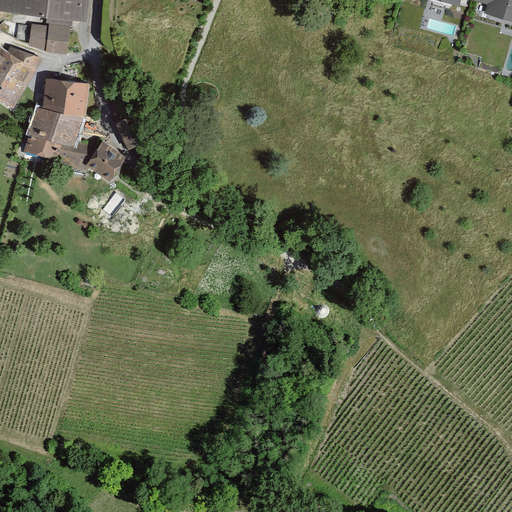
[(0,0),(0,5),(46,12),(45,23),(70,25),(71,17),(83,19),(85,0),(0,0)]
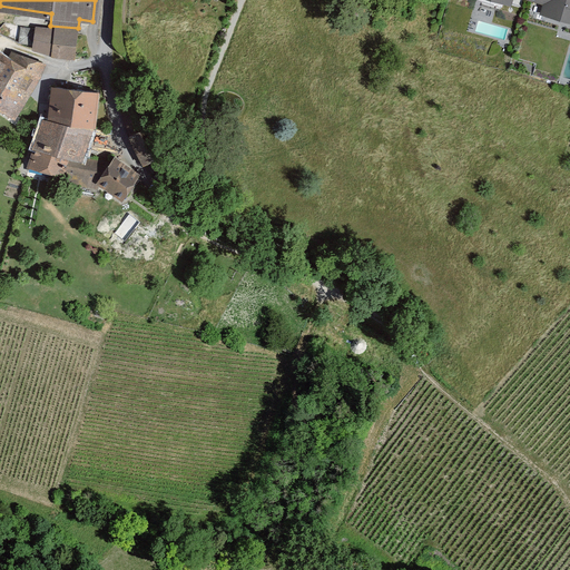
[(537,16),(569,26),(569,0),(488,0),(509,7),(510,0),(524,0),(540,5),(537,16)]
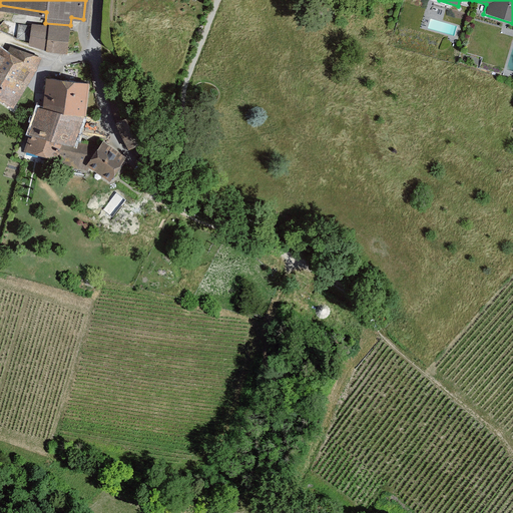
[(28,21),(26,46),(67,55),(70,25),(45,23),(28,21)]
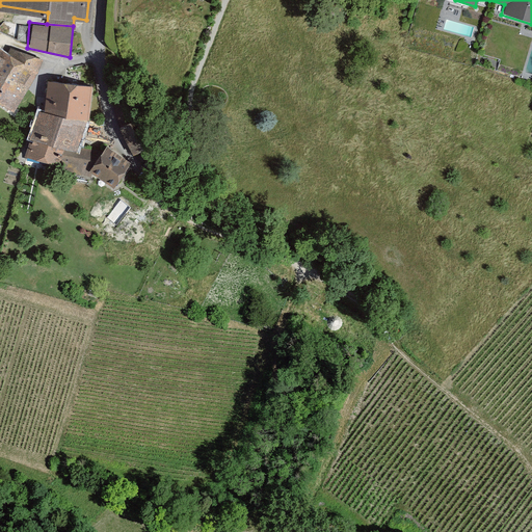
[(0,103),(11,111),(35,74),(40,57),(8,46),(6,52),(0,48),(0,103)]
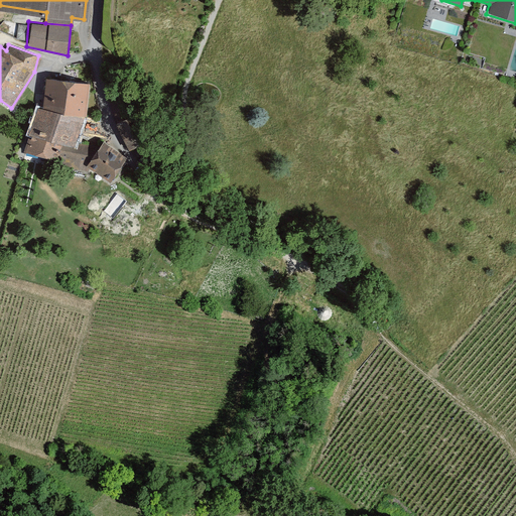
[(88,83),(44,77),(37,105),(28,130),(22,150),(53,156),(53,163),(87,169),(109,183),(121,158),(101,140),(95,144),(77,140),(84,116),(88,83)]
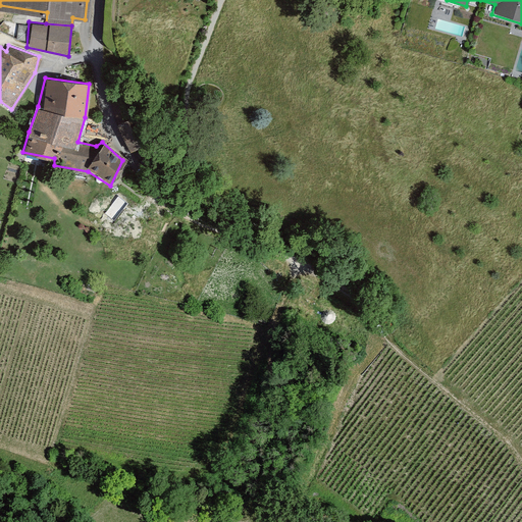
[(147,141),(136,116),(121,122),(133,147),(147,141)]
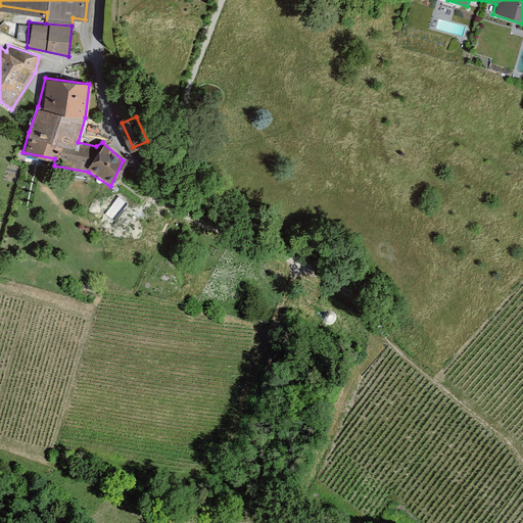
All buildings are outlined.
